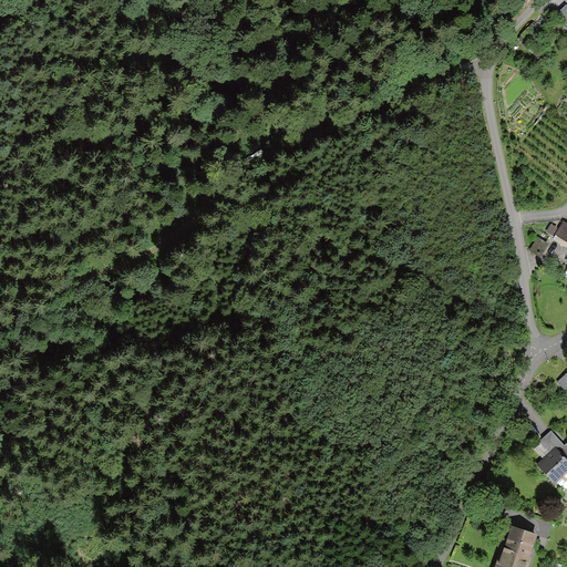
[(566,24),(566,6),(555,17),(565,28),(566,24)]
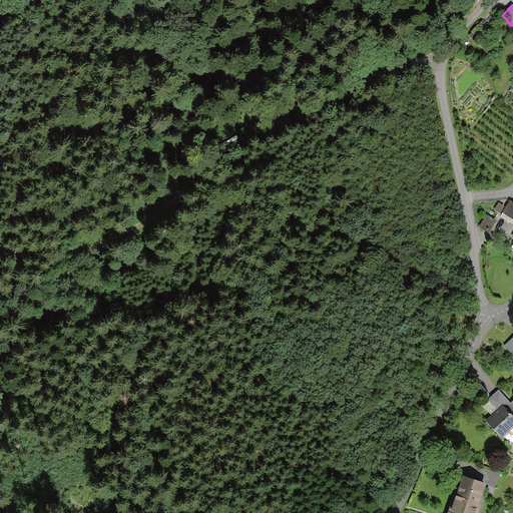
[(512,204),(508,202),(503,213),(512,218),(512,204)]
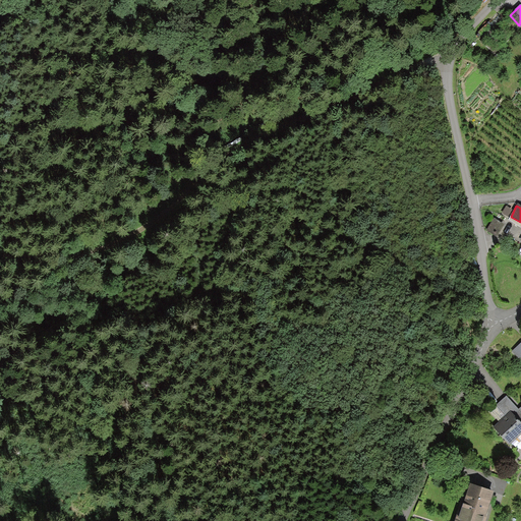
[(495,219),(487,230),(496,236),(504,225),(495,219)]
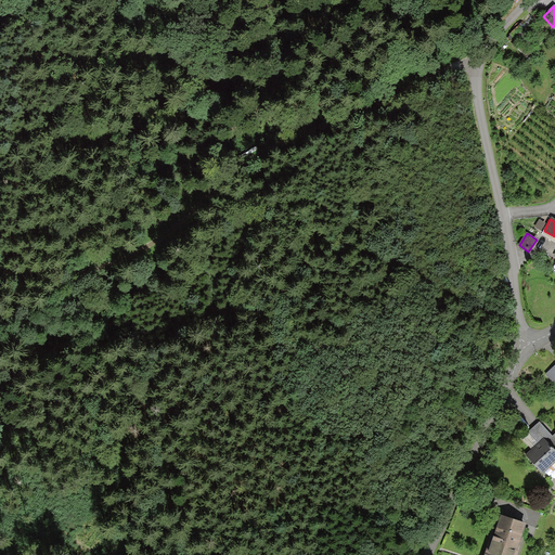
[(554,362),(544,373),(554,385),(554,362)]
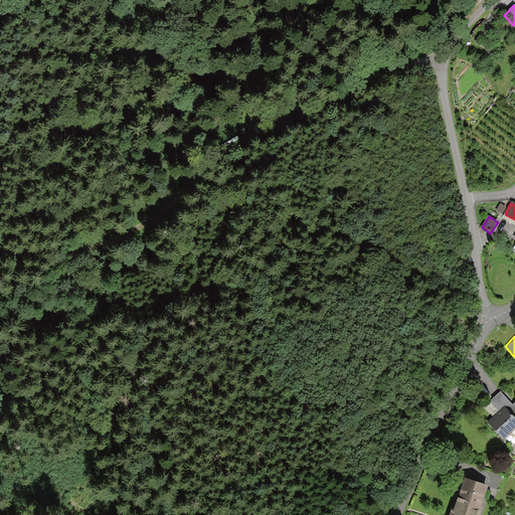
[(514,408),(499,391),(485,403),(496,415),(489,421),(504,439),(514,427),(514,418),(510,413),(514,408)]
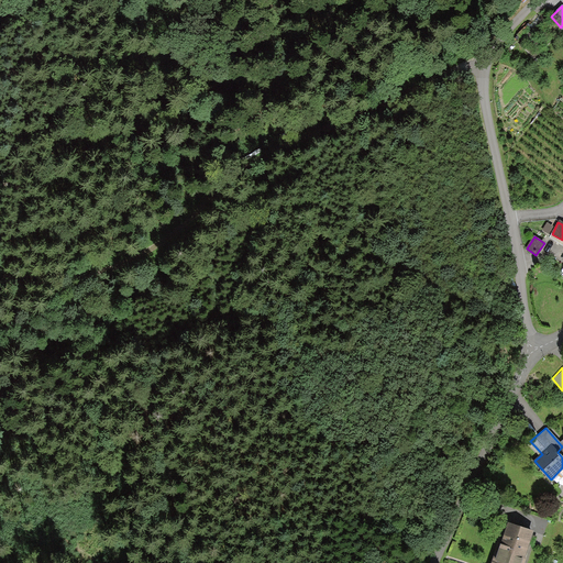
[(523,562),(533,532),(509,525),(503,544),(498,543),(490,562),(523,562)]
